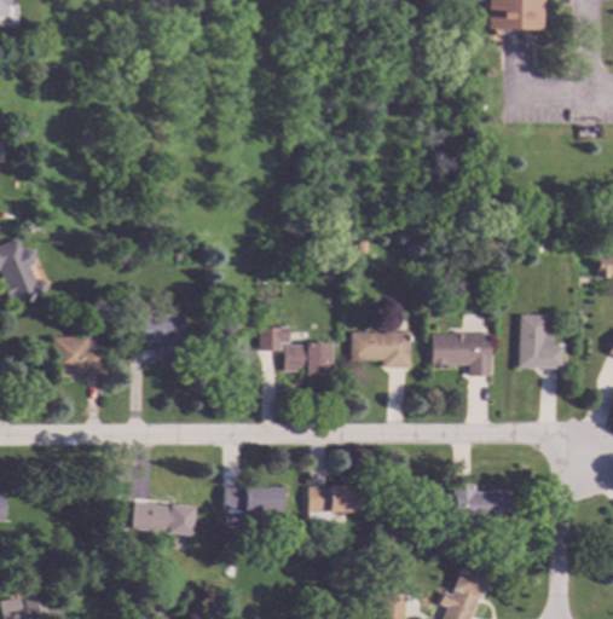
[(11,0),(11,16),(0,16),(0,0),(11,0)]
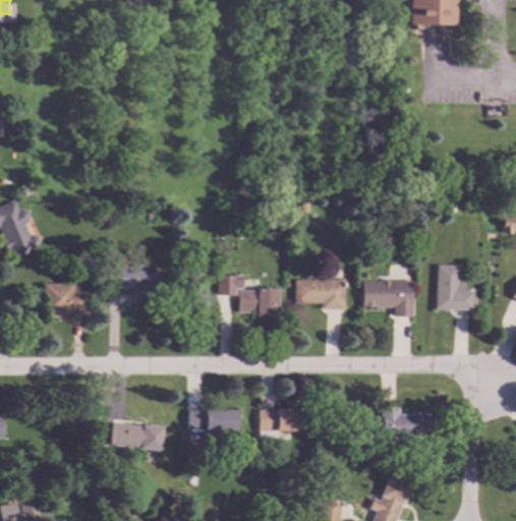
[(454,0),(454,24),(408,23),(408,0),(454,0)]
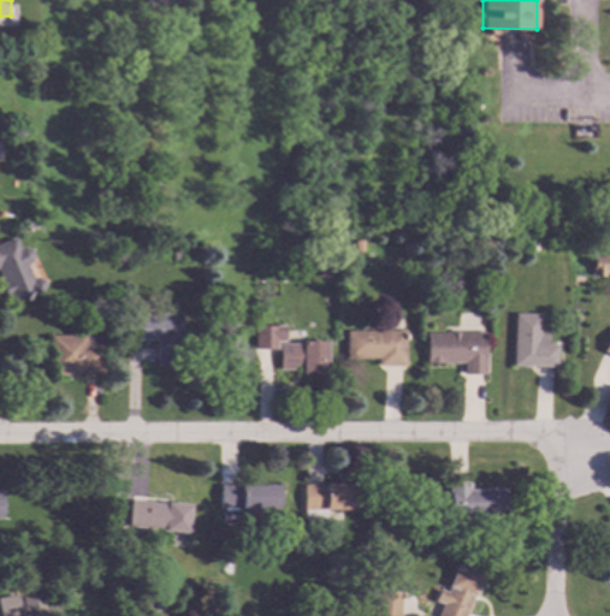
[(136,27),(124,27),(124,17),(136,17),(136,27)]
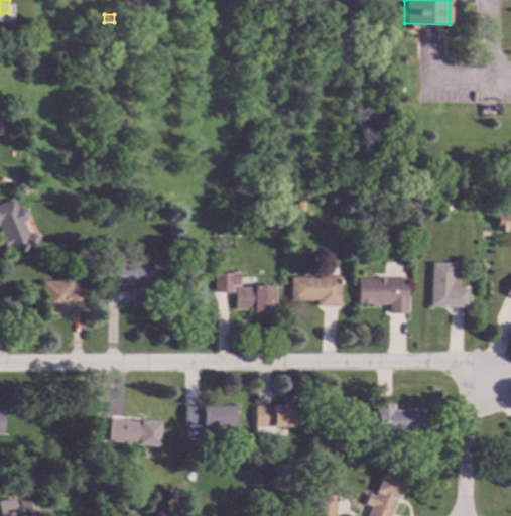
[(34,181),(33,190),(24,190),(24,180),(34,181)]
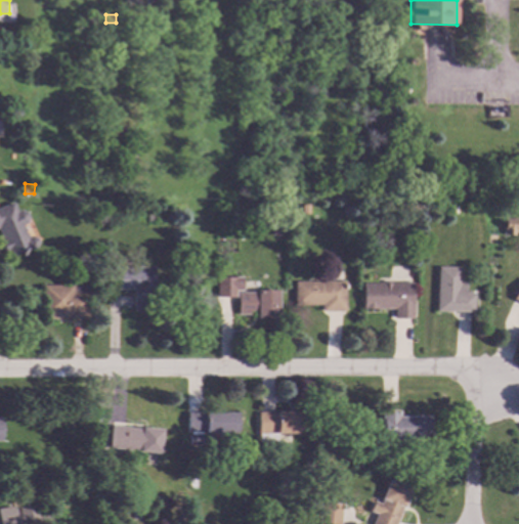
[(19,211),(24,209),(30,211),(31,217),(29,223),(26,224),(31,236),(34,235),(40,237),(41,241),(39,246),(13,257),(10,250),(7,251),(3,241),(5,239),(1,227),(0,227),(0,207),(15,201),(19,211)]
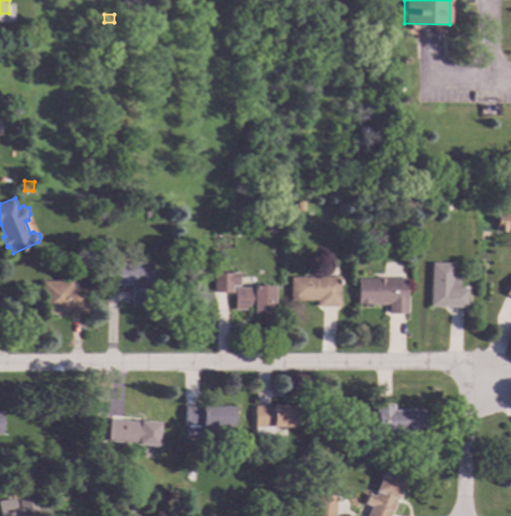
[(306,210),(299,210),(298,201),(305,201),(306,210)]
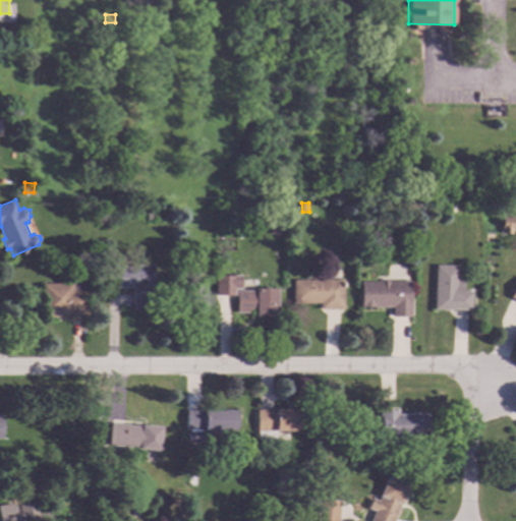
[(515,229),(513,229),(513,232),(502,232),(502,215),(515,216),(515,229)]
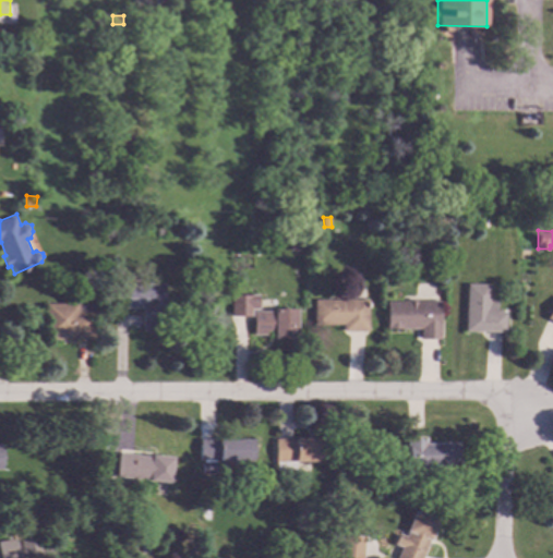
[(302,250),(292,250),(292,237),(302,237),(302,250)]
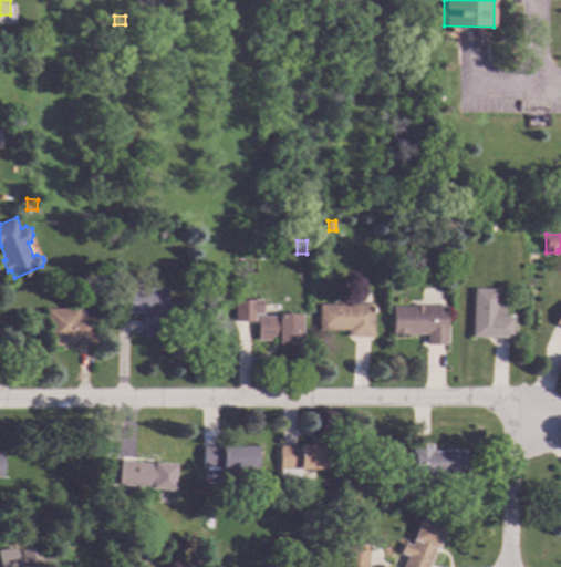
[(113,286),(104,287),(103,276),(112,275),(113,286)]
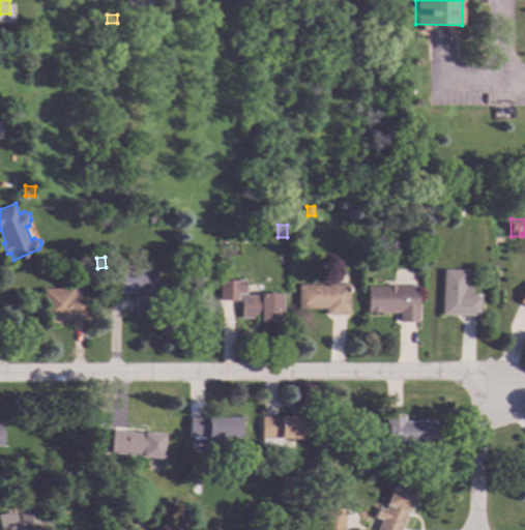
[(467,269),(467,285),(473,286),(473,295),(483,295),(482,315),(444,314),(445,268),(467,269)]
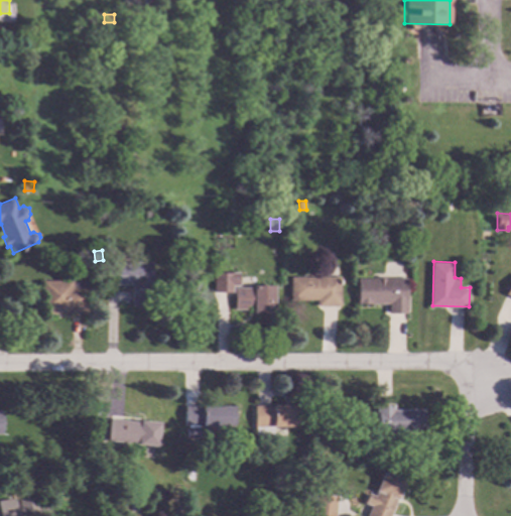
[(154,278),(156,278),(156,305),(135,305),(135,283),(119,283),(119,262),(154,262),(154,278)]
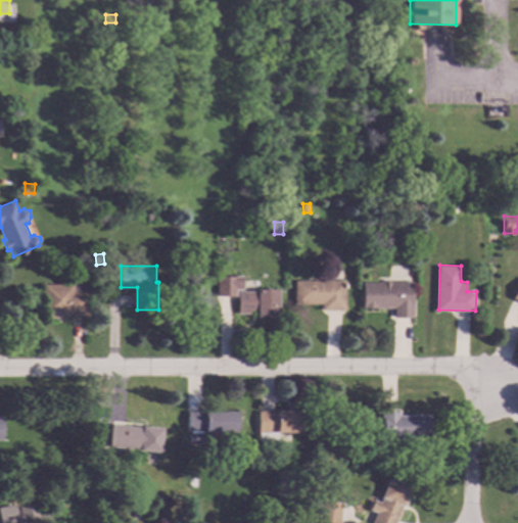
[(244,289),(238,289),(238,295),(219,295),(219,276),(244,276),(244,289)]
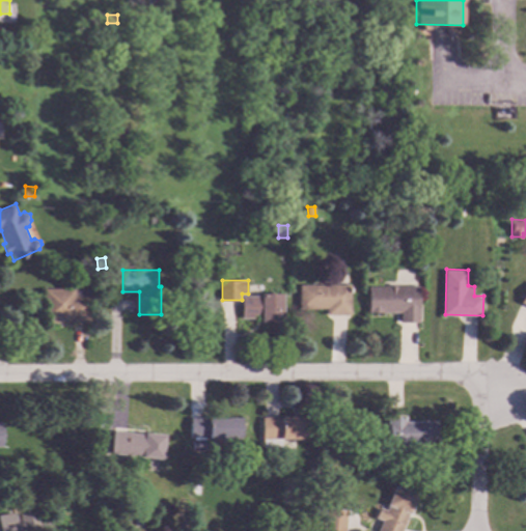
[(352,315),(328,315),(328,308),(301,308),(301,284),(352,284),(352,315)]
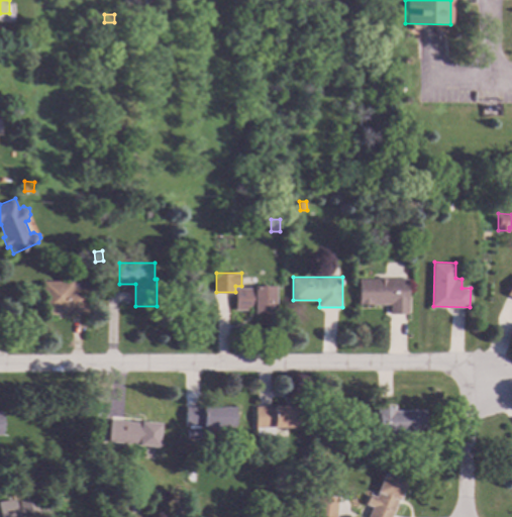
[(409,314),(392,314),(392,304),(360,304),(360,278),(409,278),(409,314)]
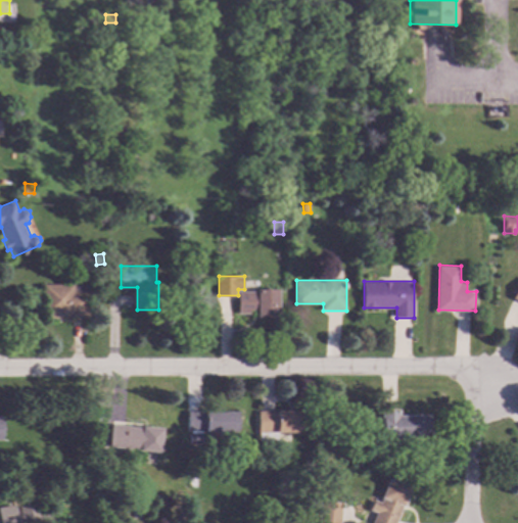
[(92,318),(46,318),(46,284),(92,284),(92,318)]
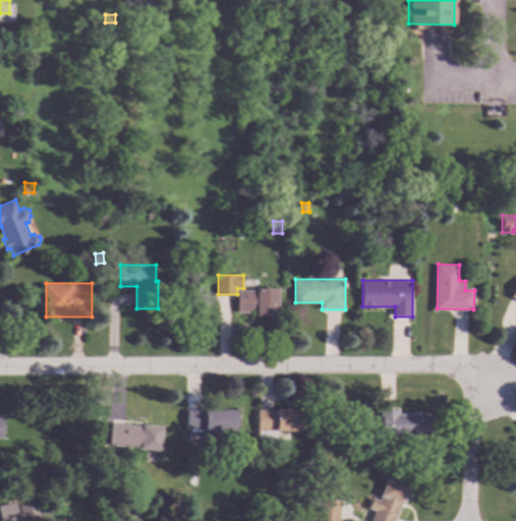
[(279,316),(258,316),(258,311),(239,311),(239,289),(258,289),(258,287),(279,287),(279,316)]
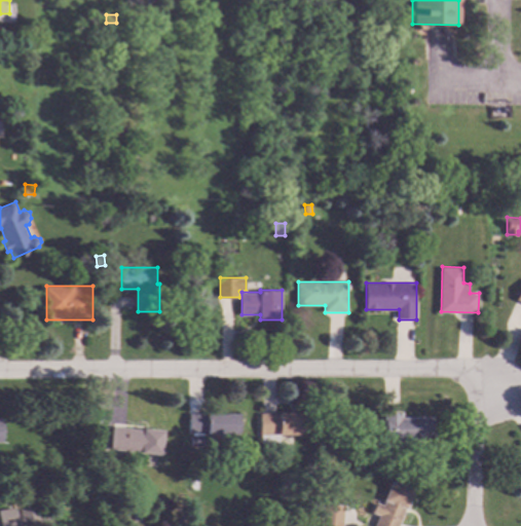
[(405,417),(437,415),(438,438),(405,440),(405,450),(391,451),(387,412),(405,411),(405,417)]
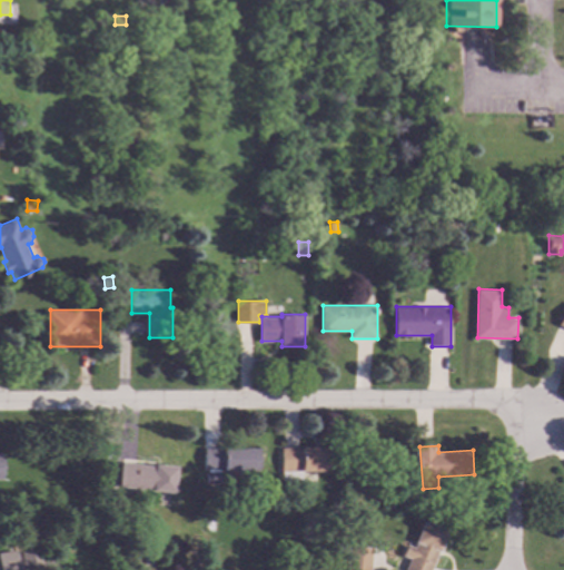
[(340,471),(306,471),(306,480),(285,480),(285,446),(340,446),(340,471)]
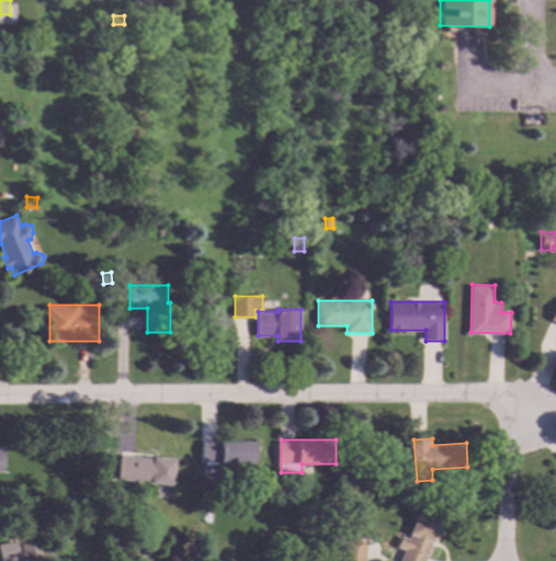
[(260,462),(220,462),(220,476),(206,476),(206,461),(204,461),(204,441),(260,441),(260,462)]
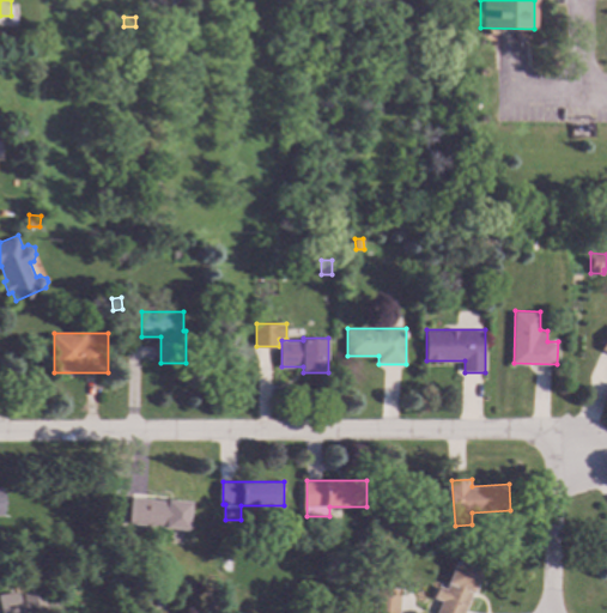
[(170,501),(170,498),(195,502),(192,529),(132,522),(134,496),(170,501)]
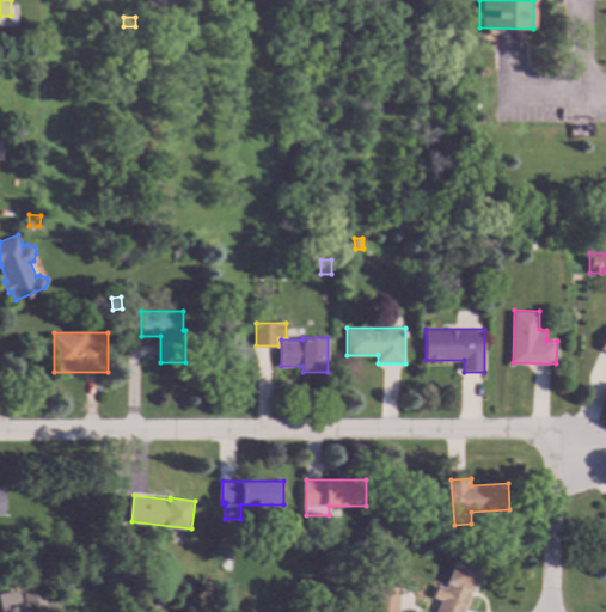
[(371,545),(361,545),(361,533),(371,533),(371,545)]
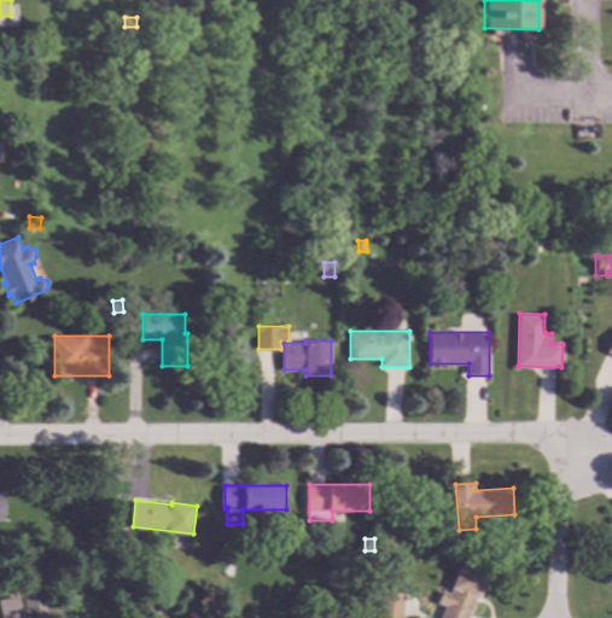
[(490,575),(472,617),(443,617),(449,605),(442,601),(447,589),(452,592),(464,564),(490,575)]
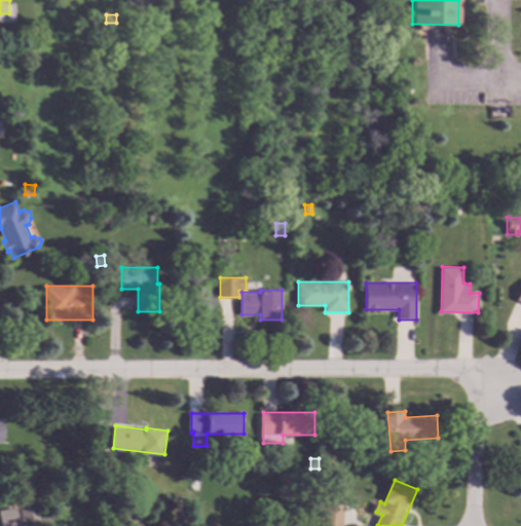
[(327,525),(346,525),(345,503),(327,504),(327,525)]
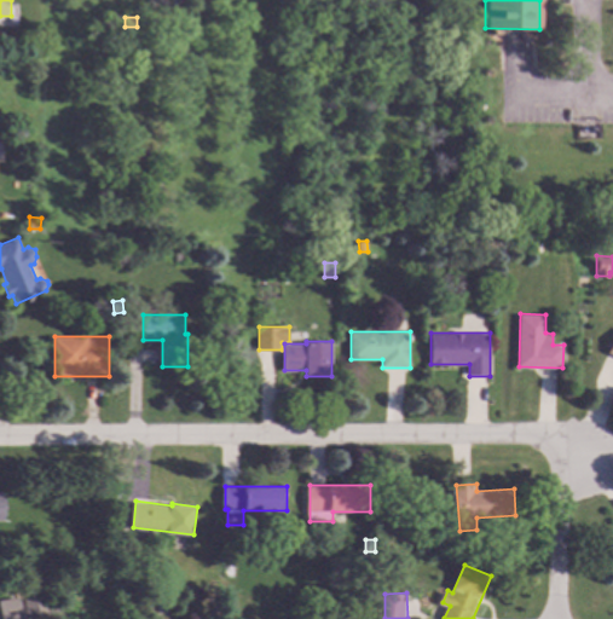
[(51,618),(29,618),(29,617),(22,618),(0,618),(0,600),(19,597),(21,608),(27,607),(25,597),(47,594),(51,618)]
